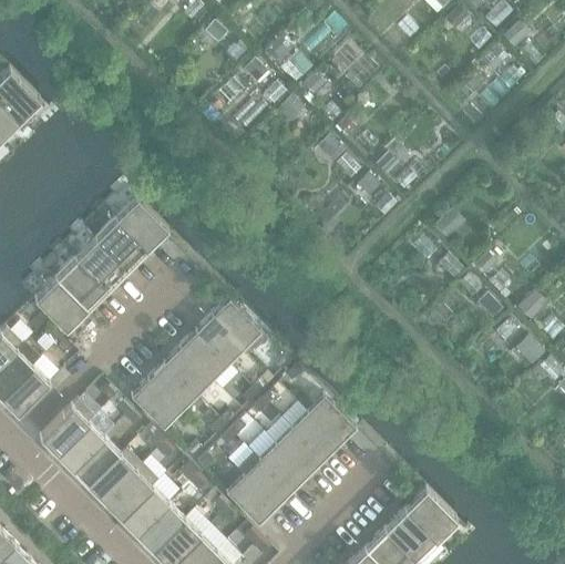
[(412,0),(412,1),(429,20),(450,0),(412,0)]
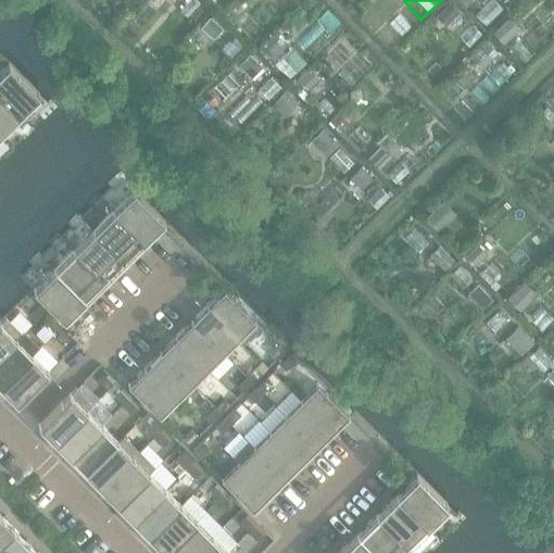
[(451,8),(439,20),(448,28),(460,15),(451,8)]
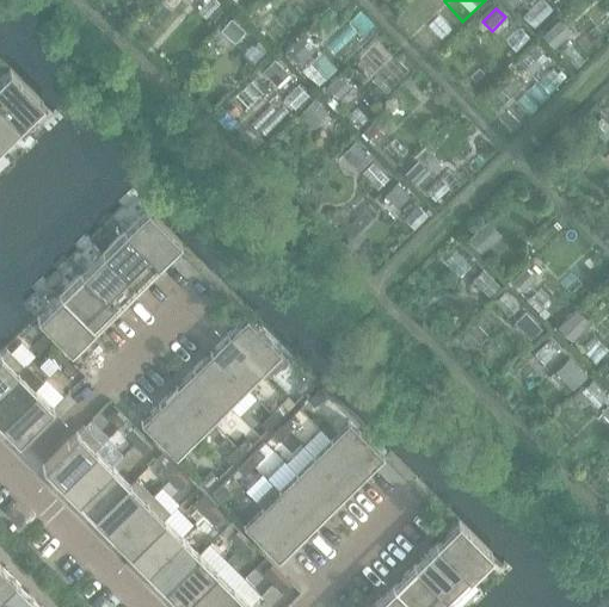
[(232,23),(223,33),(237,45),(246,36),(239,29),(241,25),(237,20),(233,24),(232,23)]
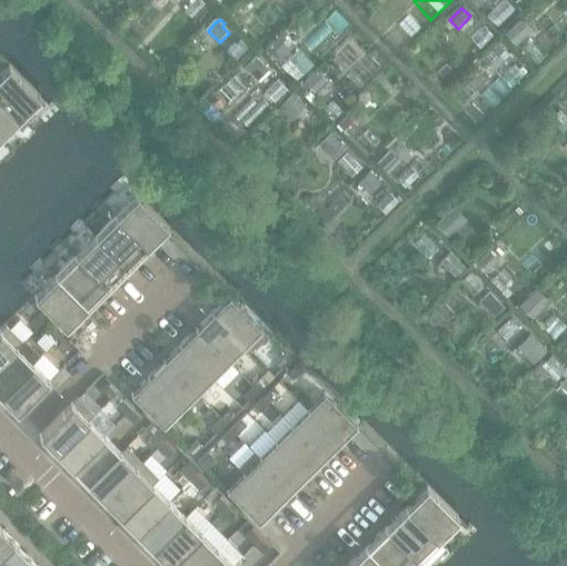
[(523,23),(507,38),(516,47),(531,33),(523,23)]
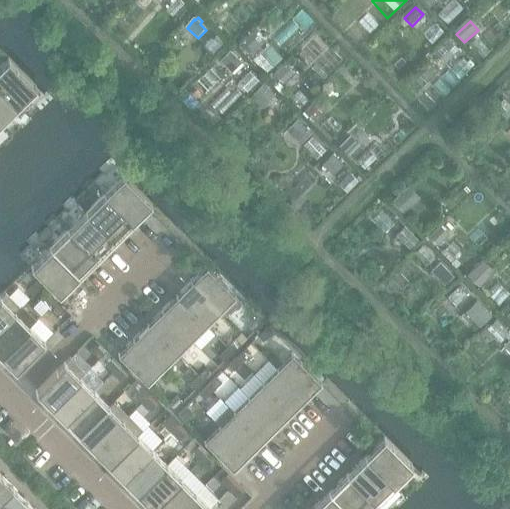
[(253,33),(240,46),(249,55),(262,42),(253,33)]
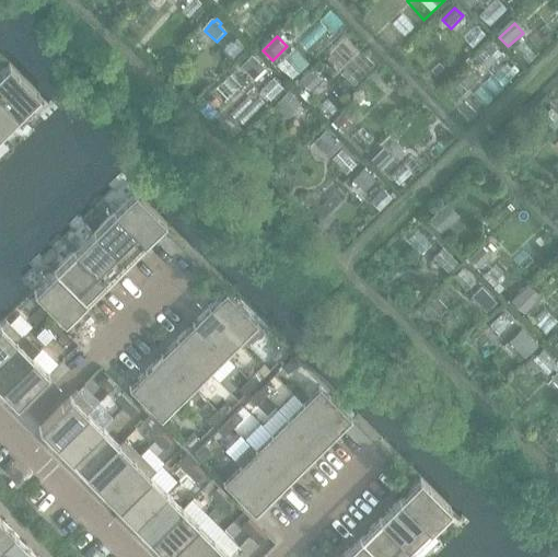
[(492,47),(477,62),(487,72),(502,57),(492,47)]
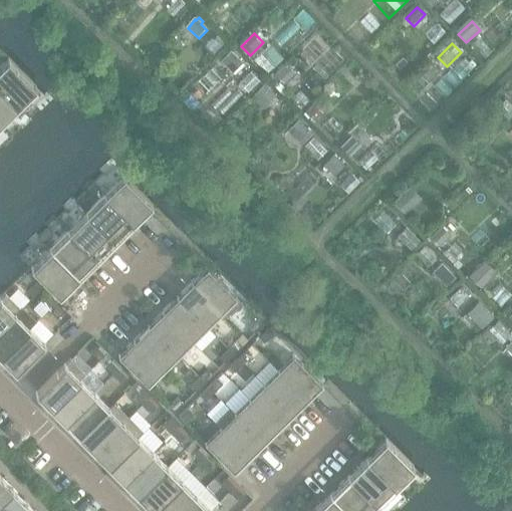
[(232,53),(222,63),(234,74),(243,65),(232,53)]
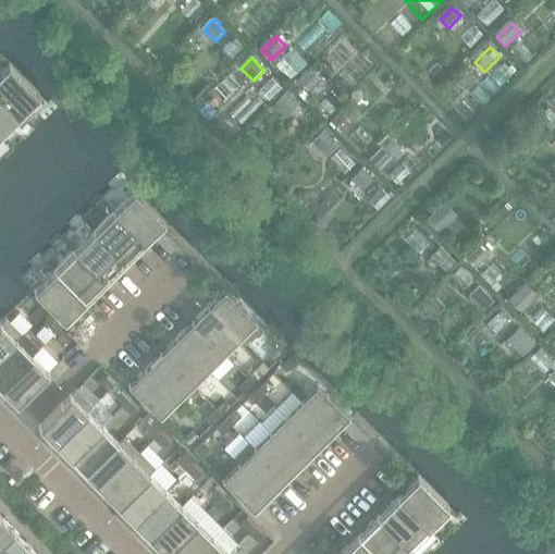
[(41,98),(11,68),(0,77),(0,98),(21,119),(41,98)]
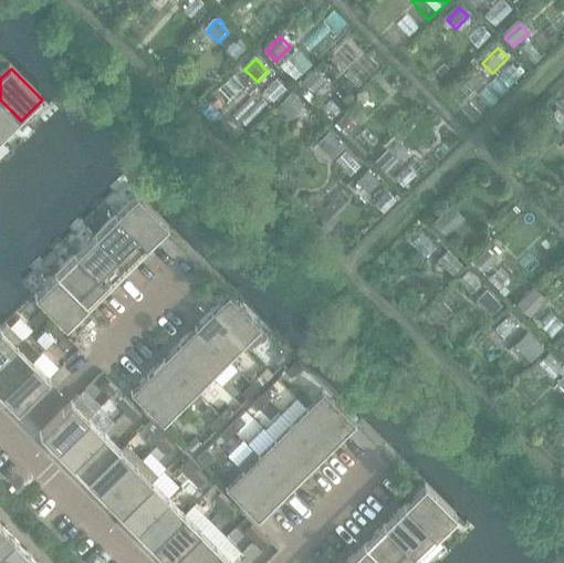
[(317,73),(305,85),(315,95),(327,83),(317,73)]
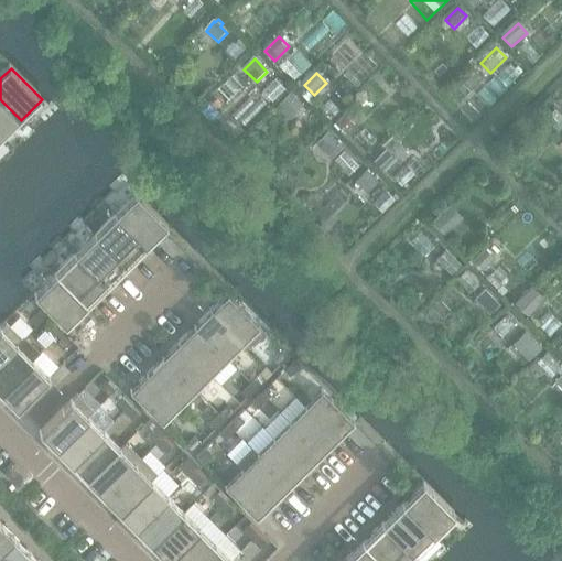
[(291,96),(281,106),(292,117),(302,107),(291,96)]
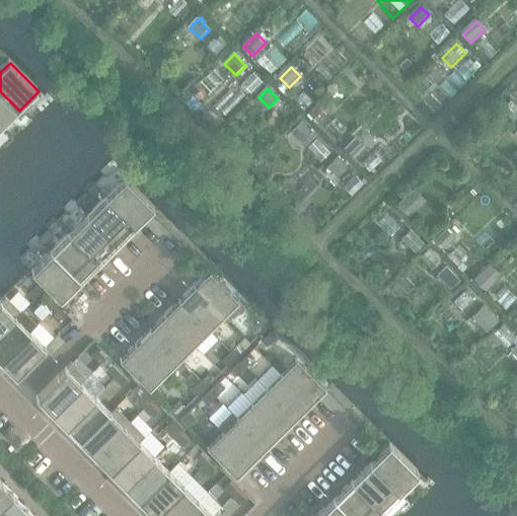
[(19,111),(0,91),(0,128),(1,129),(19,111)]
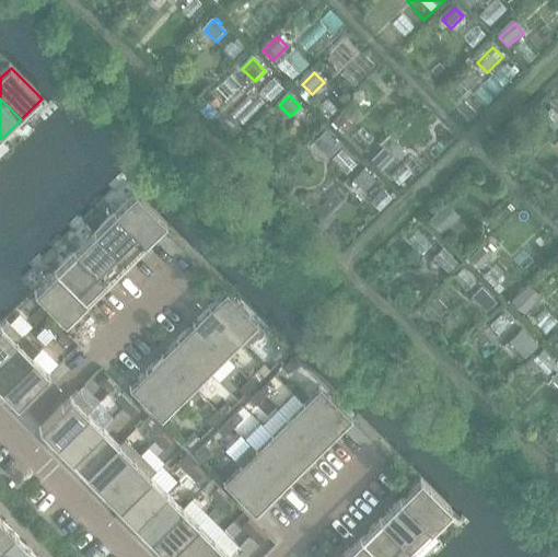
[(343,117),(333,127),(336,130),(339,128),(345,132),(351,126),(343,117)]
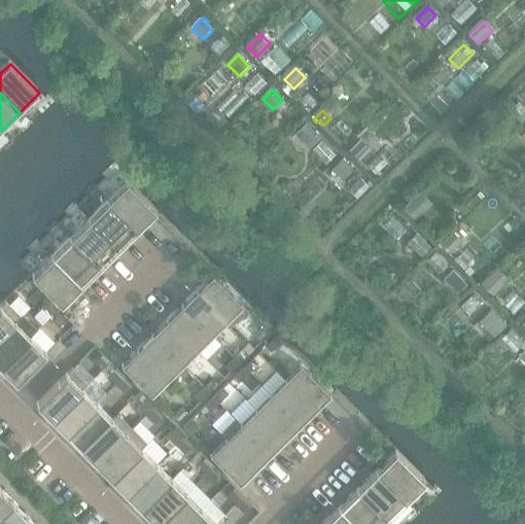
[(308,127),(299,136),(311,148),(320,139),(308,127)]
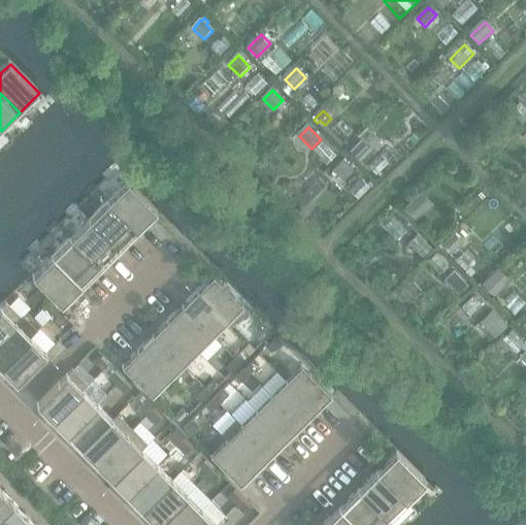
[(363,143),(352,154),(360,162),(370,151),(363,143)]
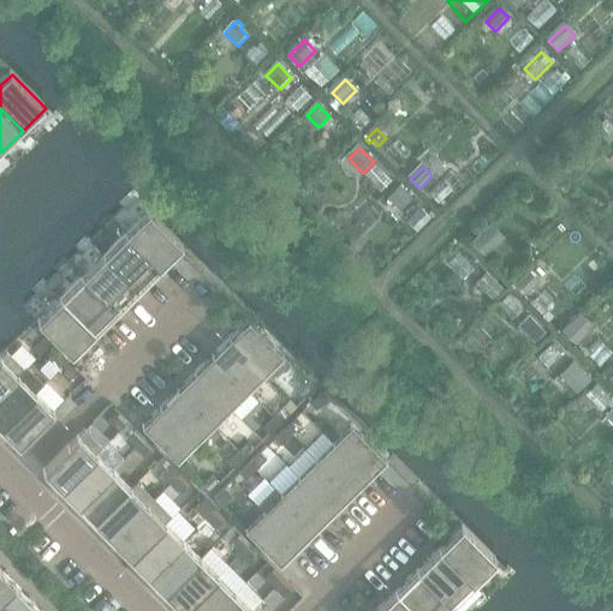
[(400,189),(390,199),(403,213),(414,201),(400,189)]
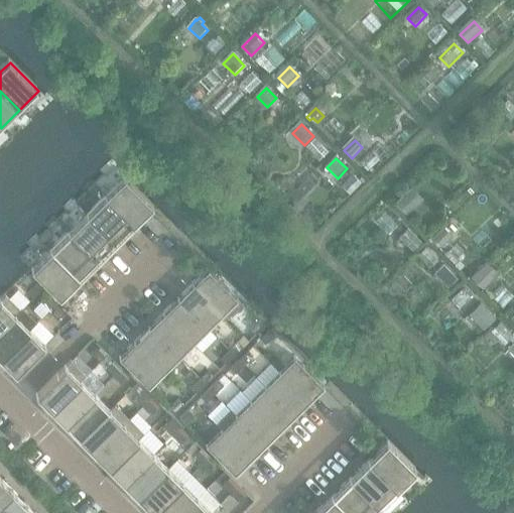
[(154,208),(126,178),(107,198),(135,227),(154,208)]
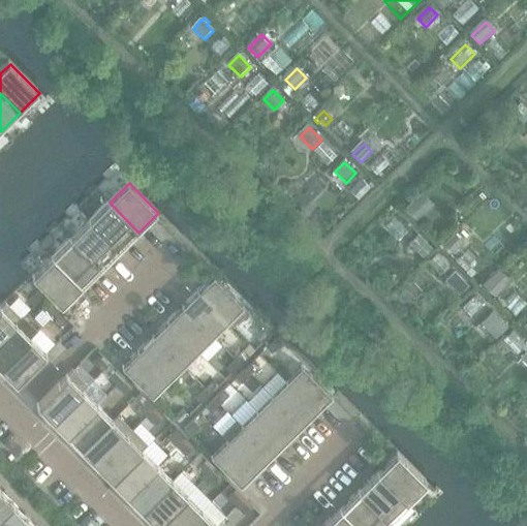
[(423,196),(408,210),(420,221),(434,208),(423,196)]
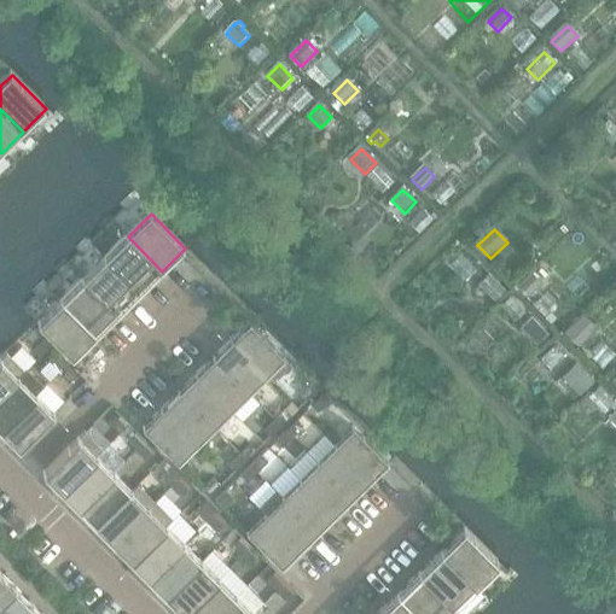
[(162,272),(128,237),(105,258),(140,293),(162,272)]
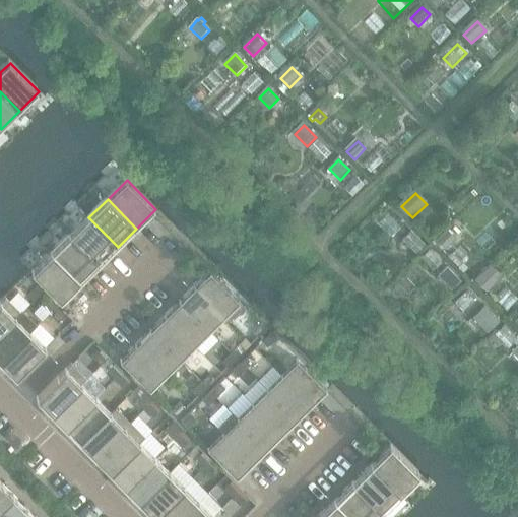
[(118,247),(88,217),(70,237),(100,265),(118,247)]
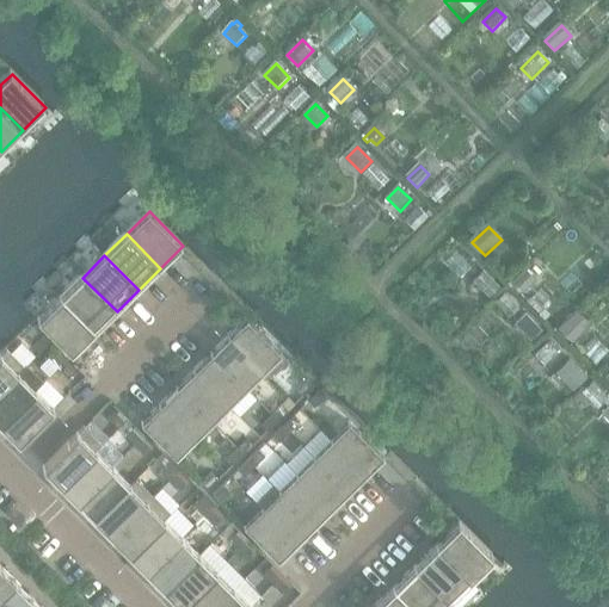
[(484,271),(474,282),(491,298),(500,287),(484,271)]
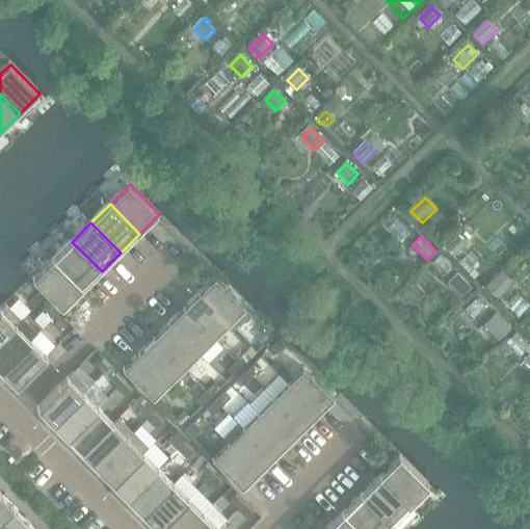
[(458,238),(448,247),(456,256),(466,246),(458,238)]
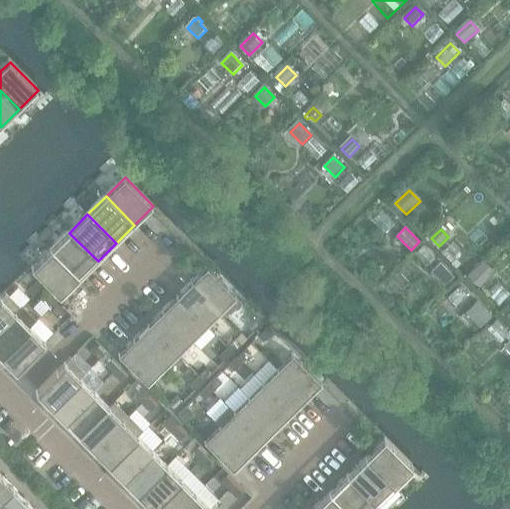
[(98,261),(69,233),(51,251),(80,279),(98,261)]
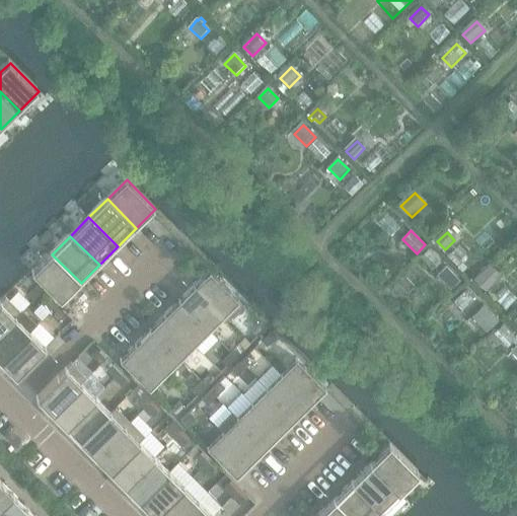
[(81,283),(52,254),(32,273),(48,289),(62,302),(81,283)]
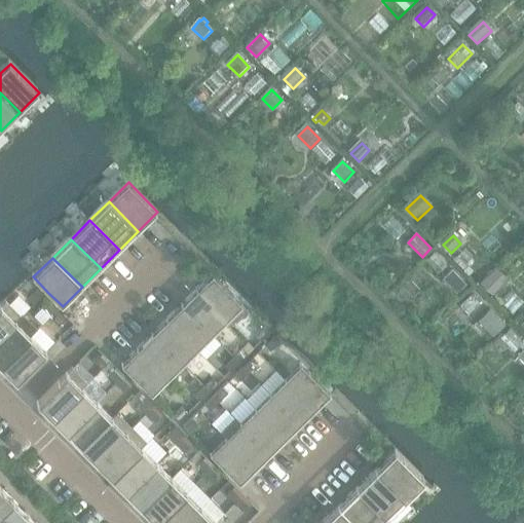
[(497,269),(481,286),(493,297),(509,281),(497,269)]
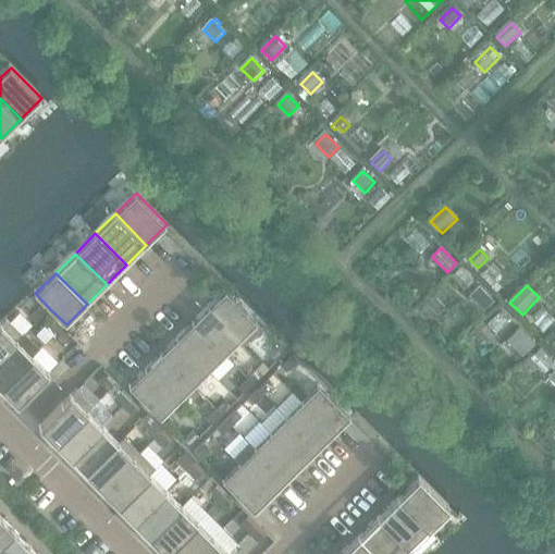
[(480,290),(471,298),(485,311),(493,303),(480,290)]
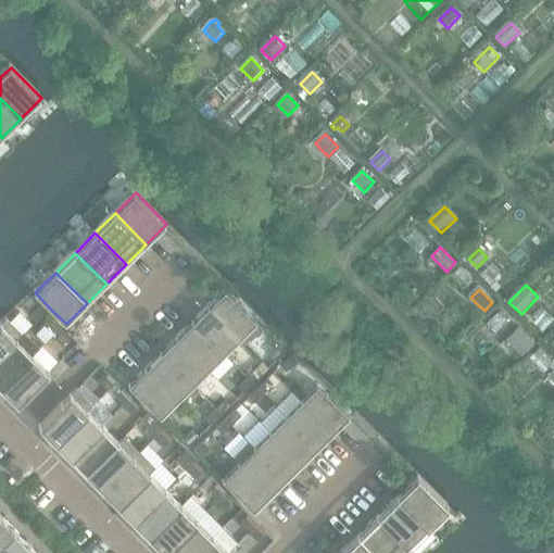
[(263,330),(226,292),(209,309),(241,341),(247,347),(263,330)]
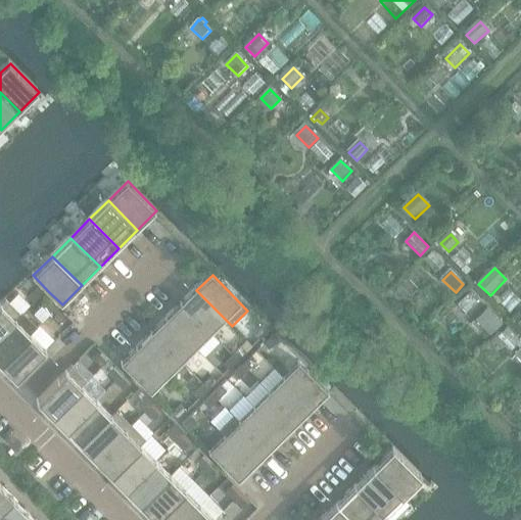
[(35,303),(44,295),(38,289),(29,298),(35,303)]
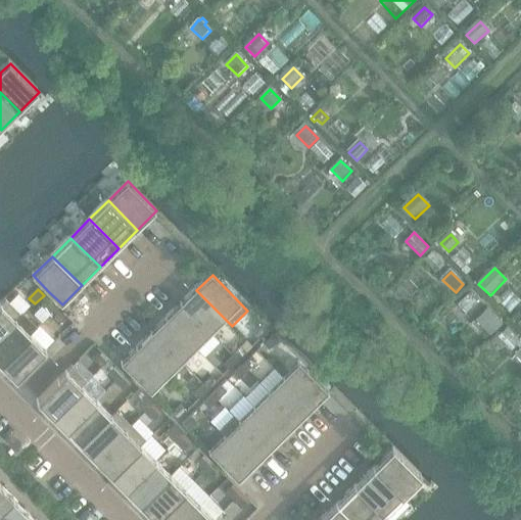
[(227,321),(196,290),(182,305),(211,335),(227,321)]
